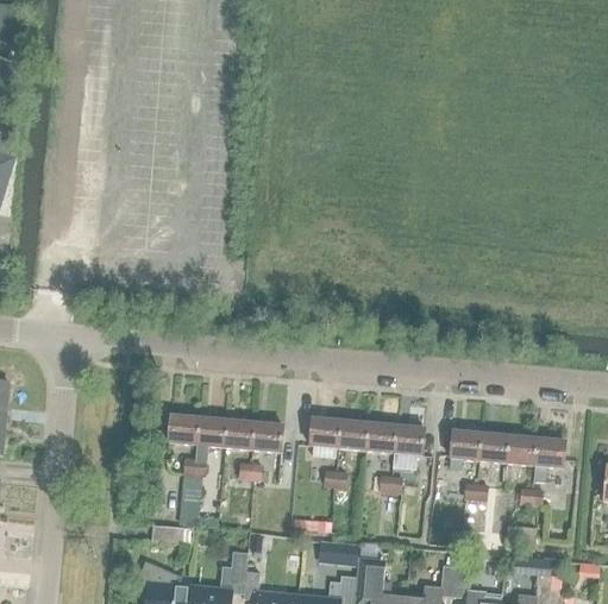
[(0,5),(0,29),(22,30),(23,19),(29,19),(30,6),(0,5)]
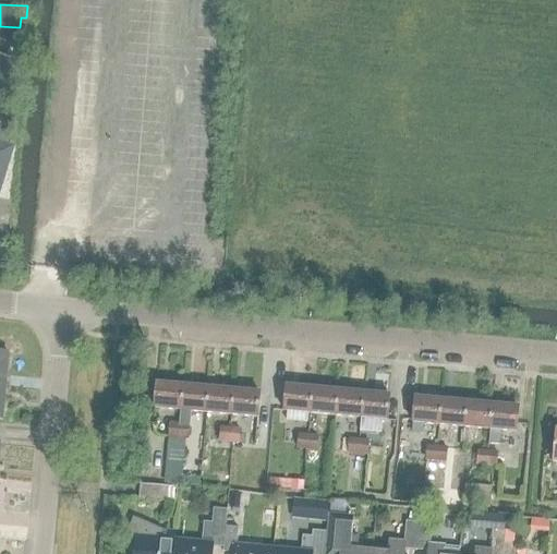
[(21,61),(0,53),(0,193),(16,143),(8,140),(14,120),(2,116),(21,61)]
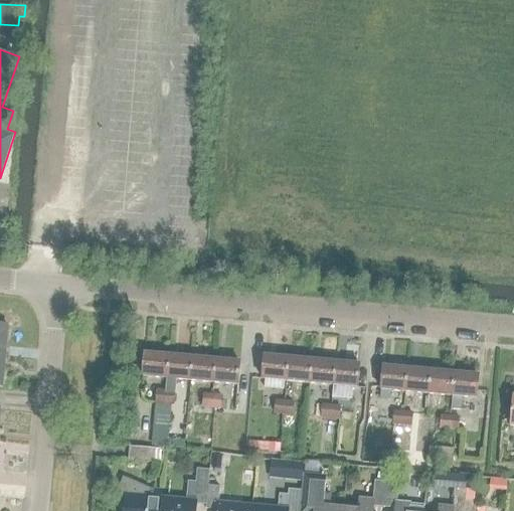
[(0,352),(6,353),(9,323),(0,322),(0,352)]
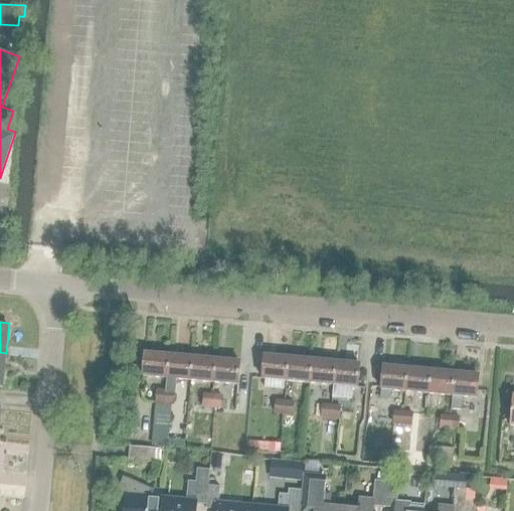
[(144,373),(168,375),(170,352),(147,350),(144,373)]
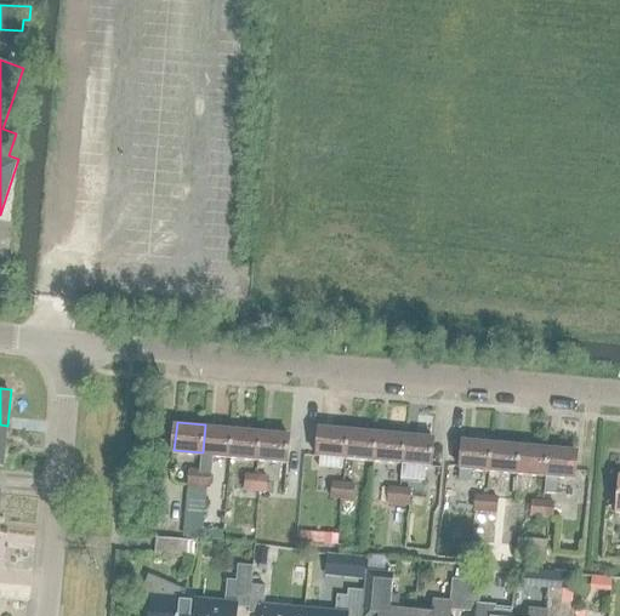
[(212,454),(231,455),(233,427),(205,425),(203,452),(202,467),(211,468),(212,454)]
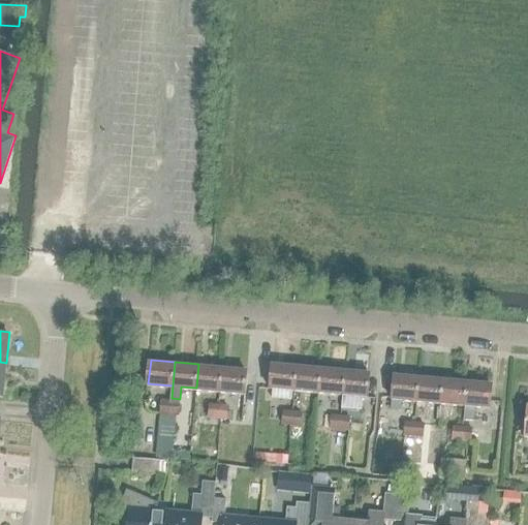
[(271,387),(296,389),(298,366),(273,363),(271,387)]
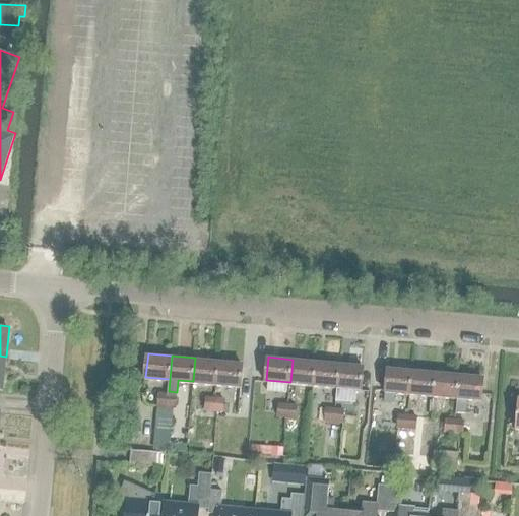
[(218,360),(195,358),(193,381),(216,384),(218,360)]
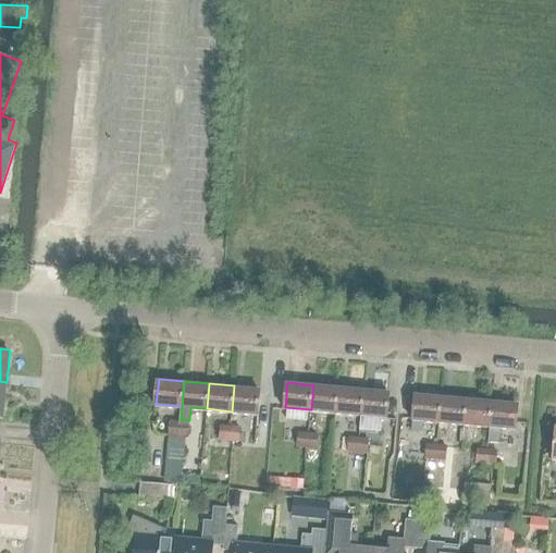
[(260,389),(234,385),(232,412),(258,414),(260,389)]
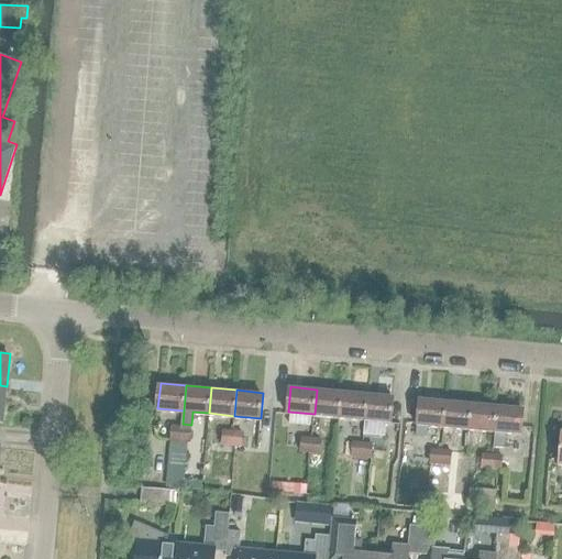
[(315,414),(340,416),(342,392),(317,390),(315,414)]
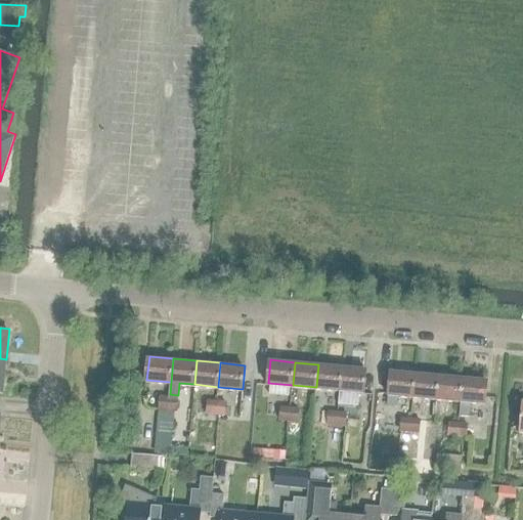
[(316,387),(340,389),(342,366),(318,364),(316,387)]
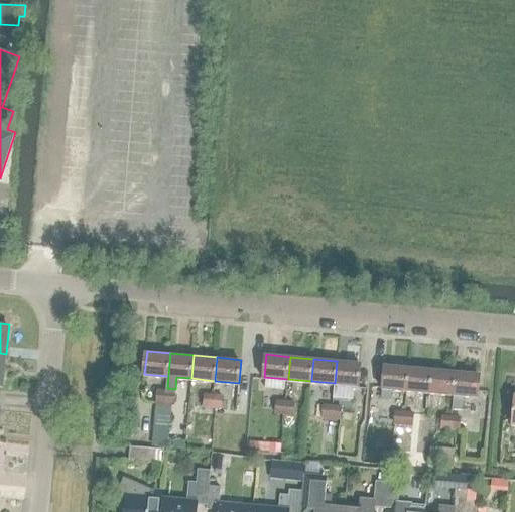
[(361,363),(337,361),(335,383),(359,386),(361,363)]
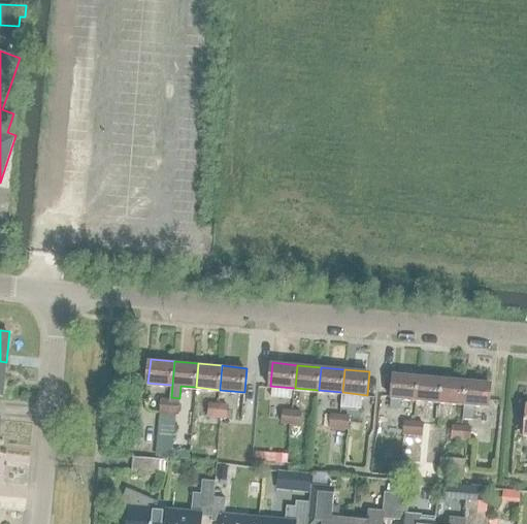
[(394,373),(392,396),(391,405),(401,406),(402,397),(416,399),(419,377),(394,373)]
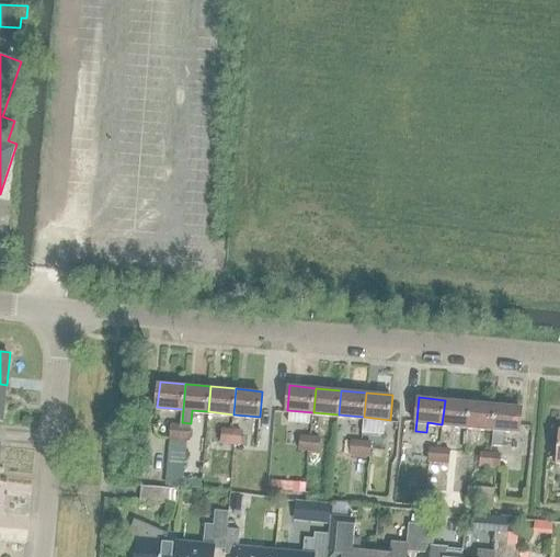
[(442,424),(468,427),(470,402),(445,400),(442,424)]
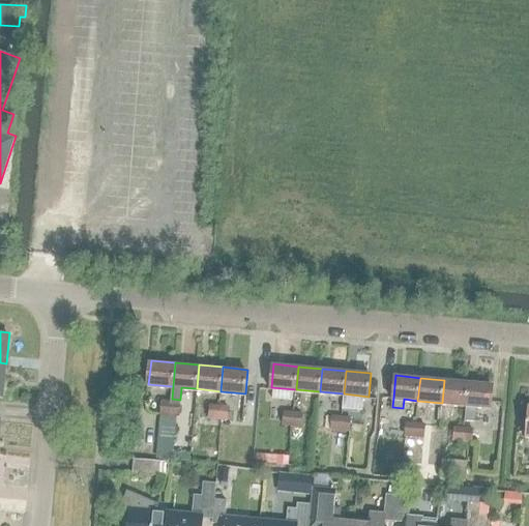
[(468,382),(444,380),(442,403),(466,405),(468,382)]
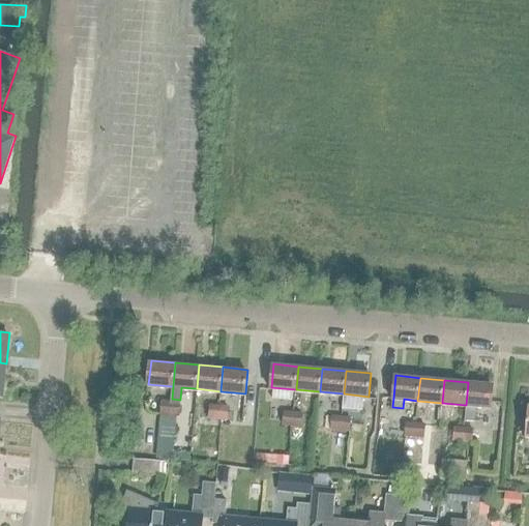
[(492,384),(468,382),(466,405),(464,418),(475,420),(476,406),(490,407),(492,384)]
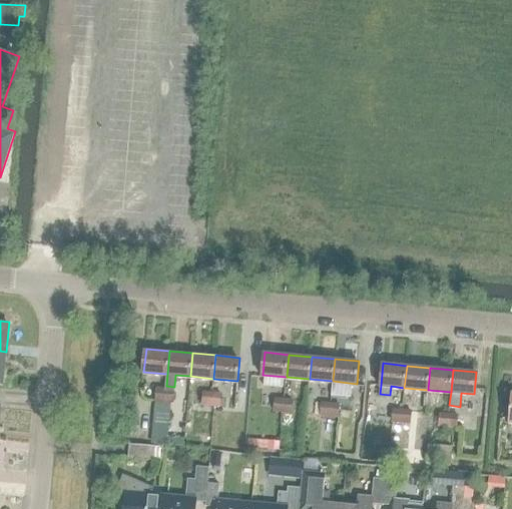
[(165,398),(166,386),(165,386),(156,385),(155,397),(165,398)]
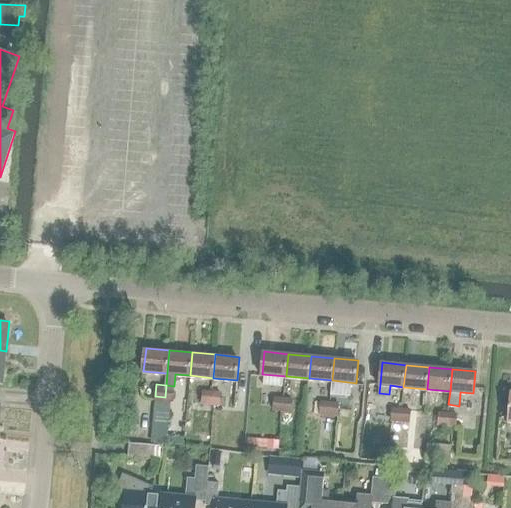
[(166,385),(165,397),(173,398),(174,386),(166,385)]
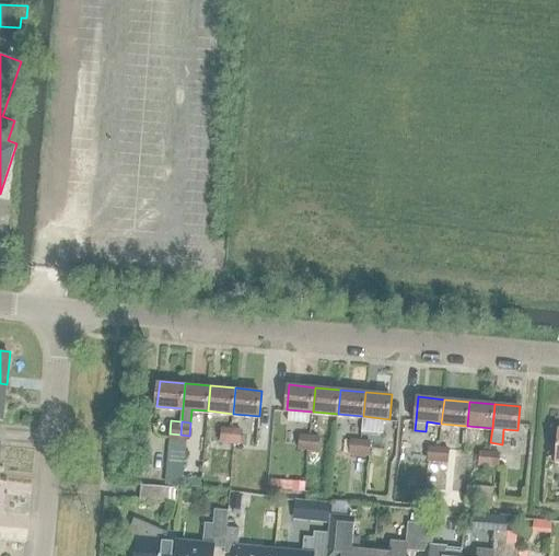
[(231,440),(232,426),(221,426),(220,439),(231,440)]
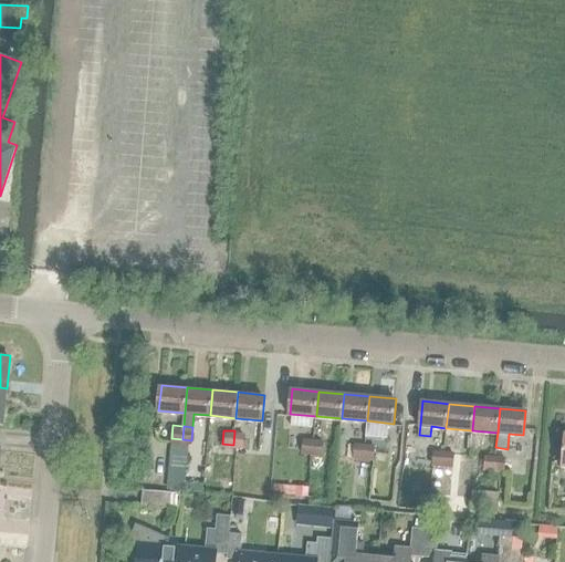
[(242,432),(234,430),(233,445),(241,446),(242,432)]
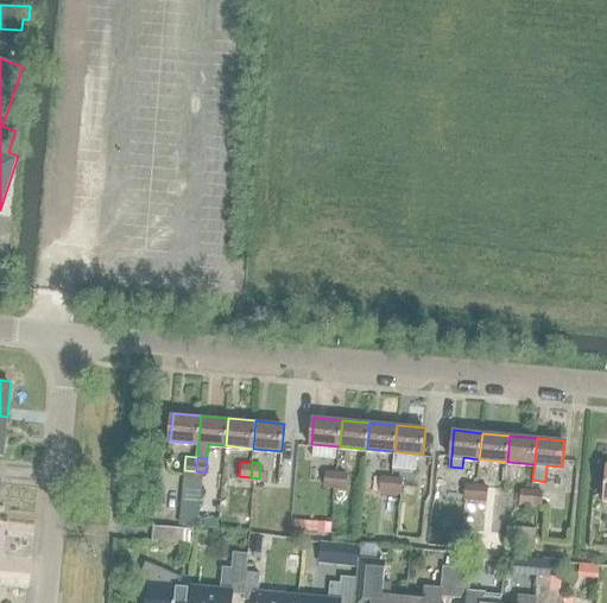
[(265,469),(265,476),(280,477),(280,463),(267,463),(267,469),(265,469)]
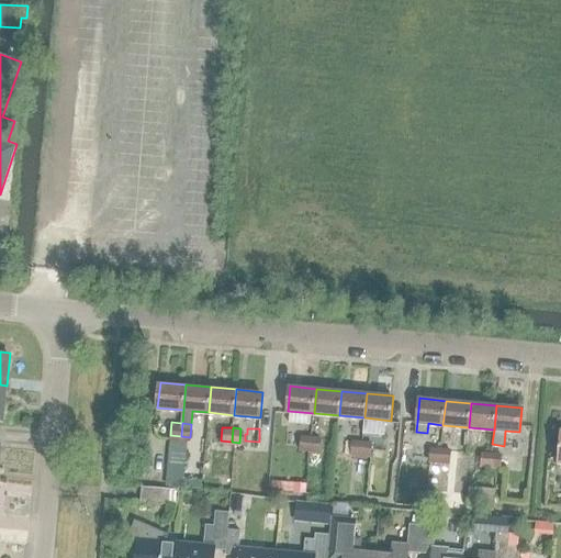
[(311,449),(312,435),(301,434),(300,448),(311,449)]
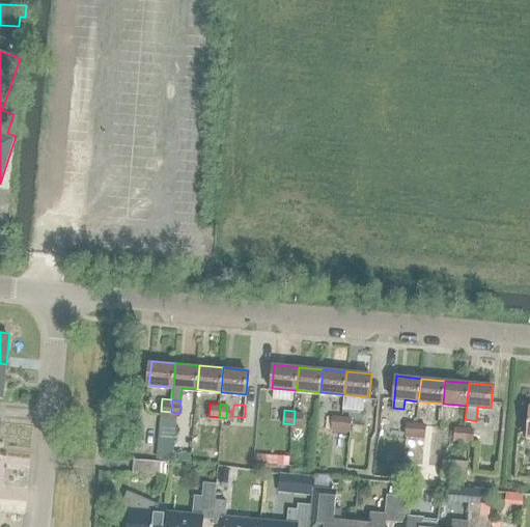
[(302,412),(295,411),(294,424),(301,425),(302,412)]
